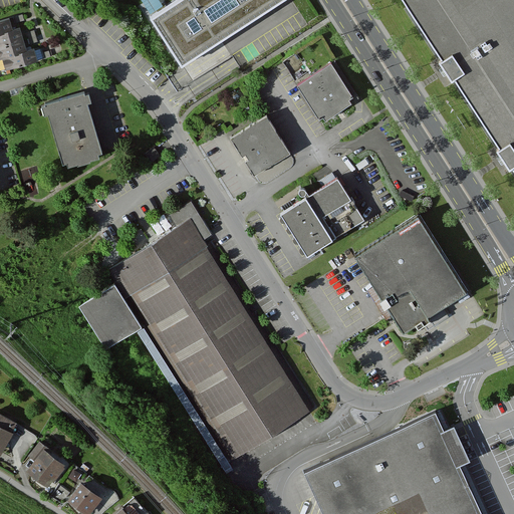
[(181,0),(153,19),(184,64),(287,0),(181,0)]
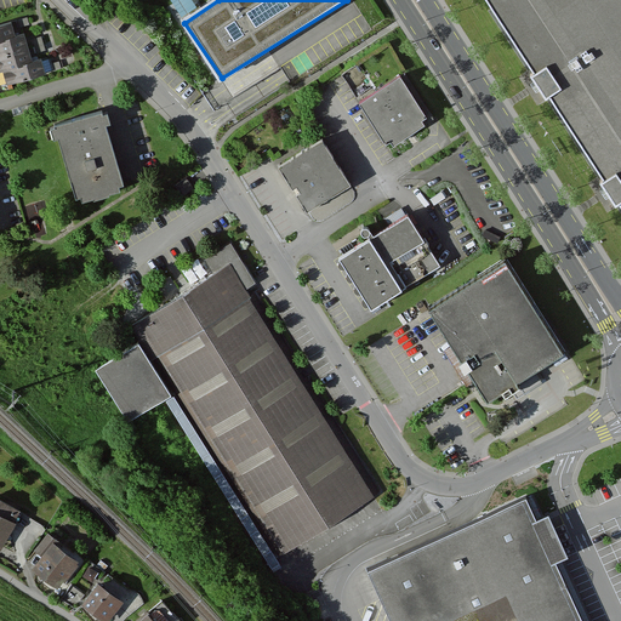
[(620,215),(620,0),(478,0),(607,193),(620,215)]
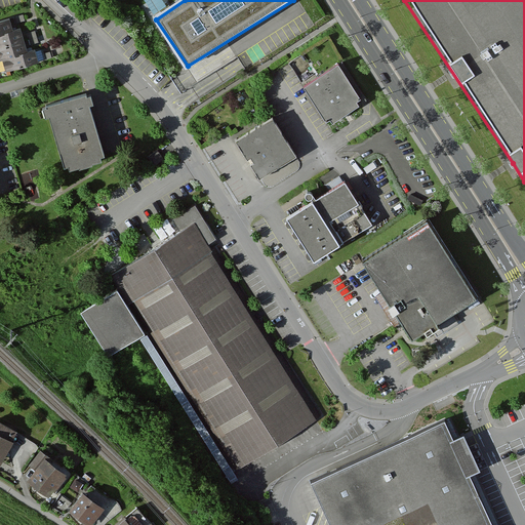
[(7,73),(39,63),(35,50),(29,52),(22,30),(14,32),(10,19),(0,23),(0,61),(3,61),(7,73)]
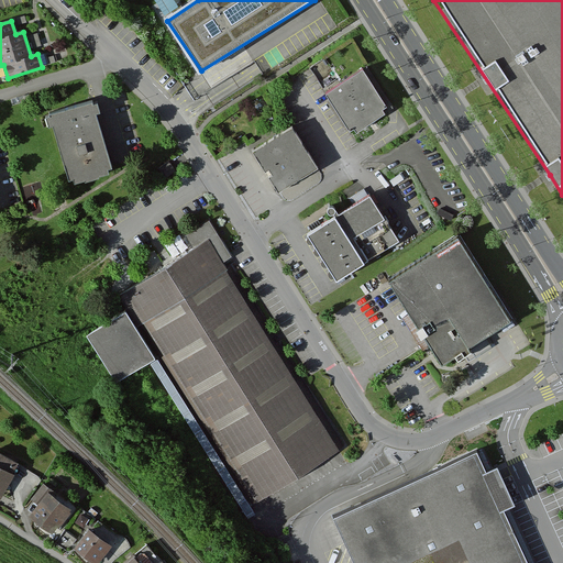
[(390,111),(363,68),(328,90),(355,133),(390,111)]
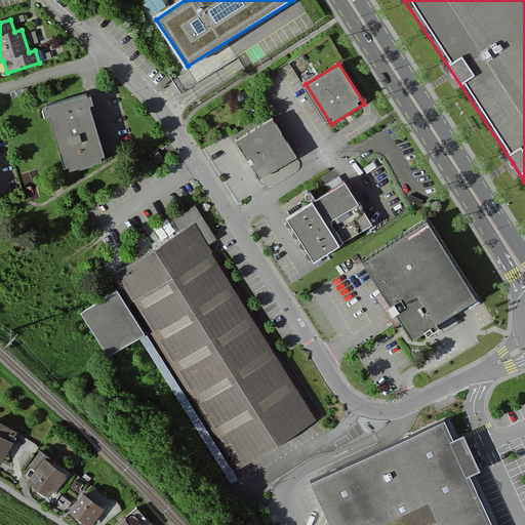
[(70,165),(71,169),(103,160),(102,157),(105,155),(90,106),(95,104),(92,96),(88,97),(87,95),(47,108),(48,110),(44,111),(47,118),(50,117),(66,167),(70,165)]
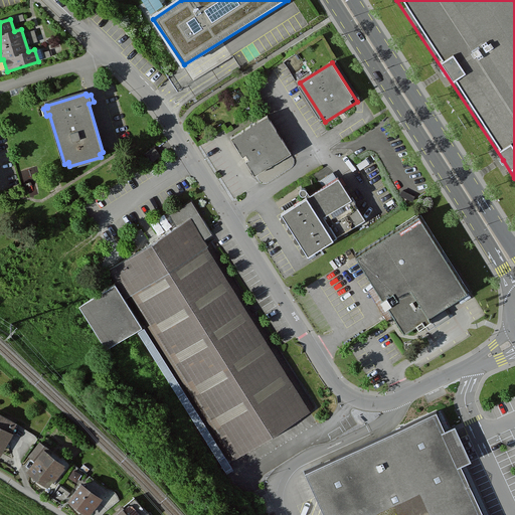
[(270,118),(234,140),(256,176),(292,155),(270,118)]
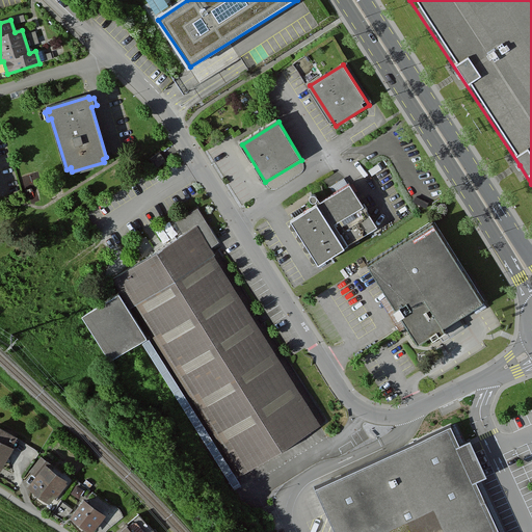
[(166,160),(160,151),(150,158),(156,167),(166,160)]
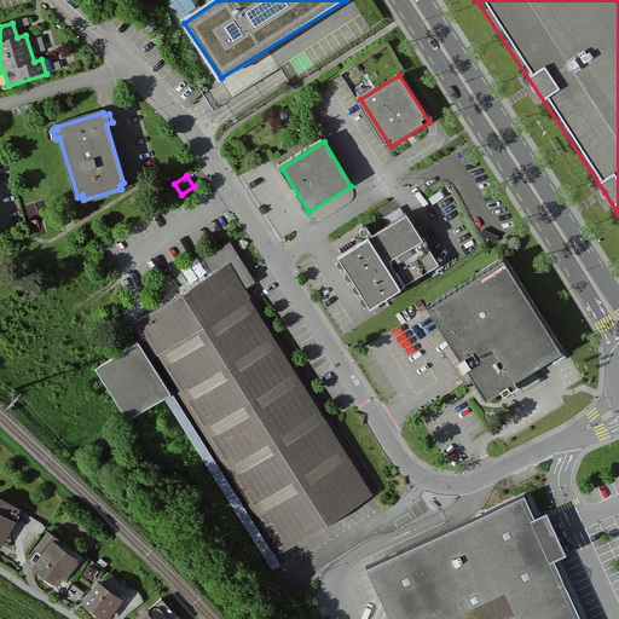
[(366,239),(340,256),(372,307),(386,298),(440,264),(408,214),(375,235),(370,226),(362,232),(366,239)]
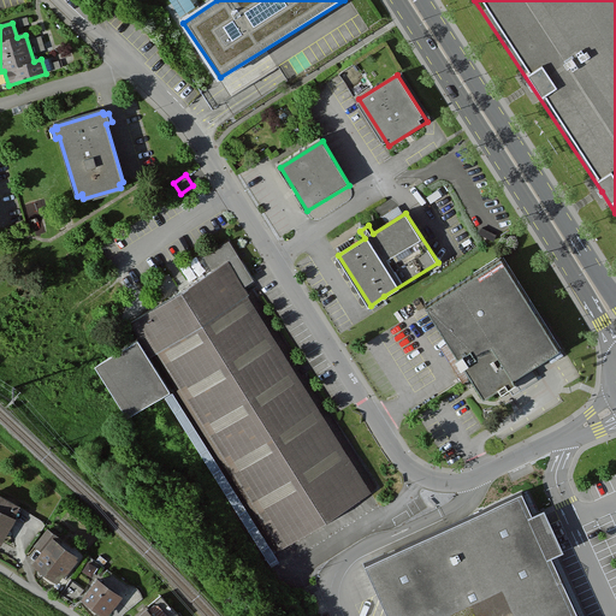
[(229,240),(202,256),(211,270),(226,261),(241,284),(253,277),(249,271),(229,240)]
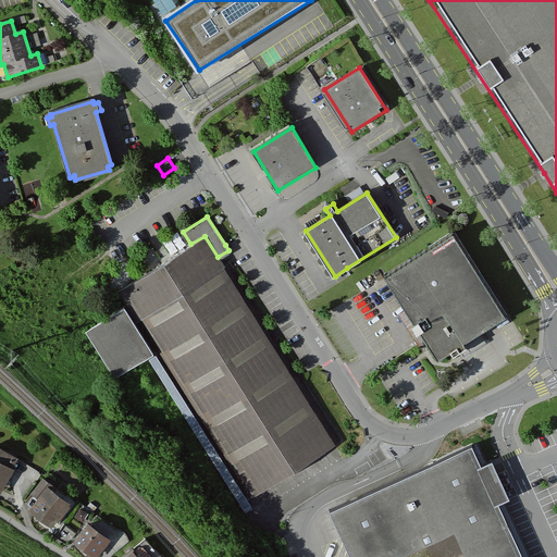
[(441,360),(508,318),(454,233),(387,275),(407,308),(441,360)]
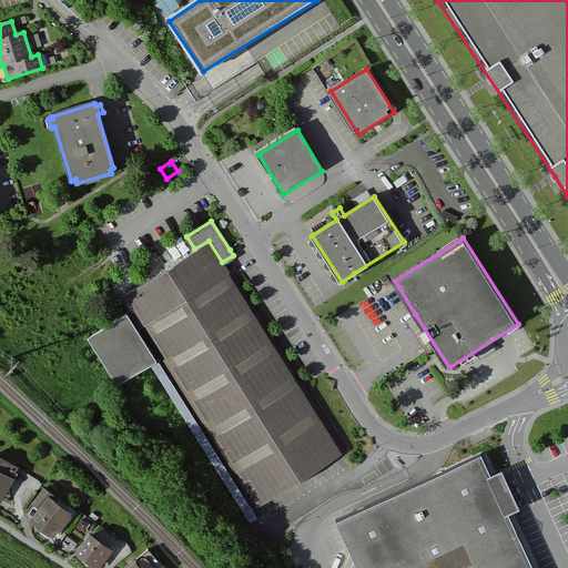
[(257,507),(343,453),(276,347),(222,262),(209,241),(194,249),(174,262),(118,297),(128,314),(137,328),(142,325),(257,507)]
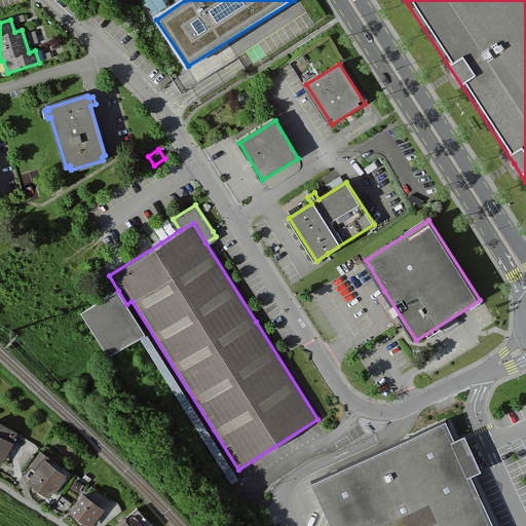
[(82,312),(109,354),(145,333),(126,304),(118,291),(82,312)]
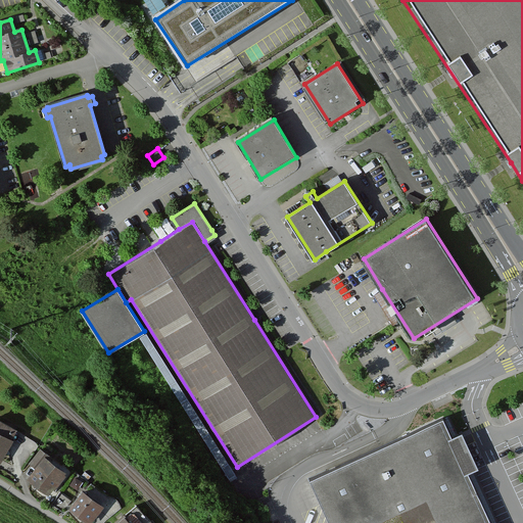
[(492,522),(445,420),(311,481),(328,522),(492,522)]
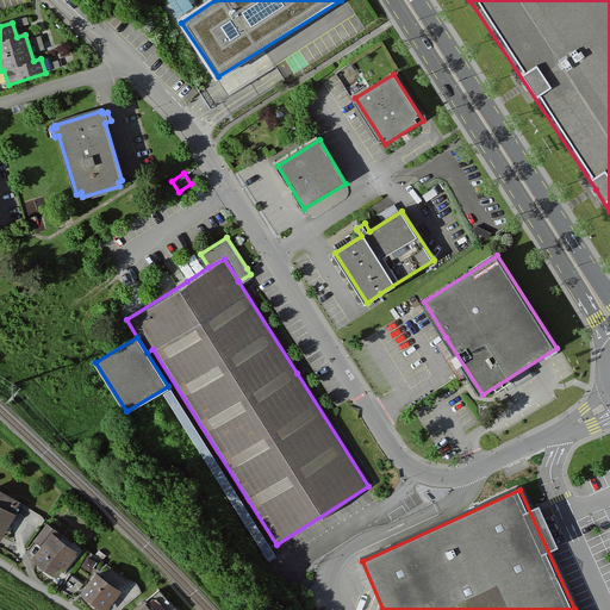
[(20,503),(0,491),(0,540),(2,542),(17,516),(14,515),(20,503)]
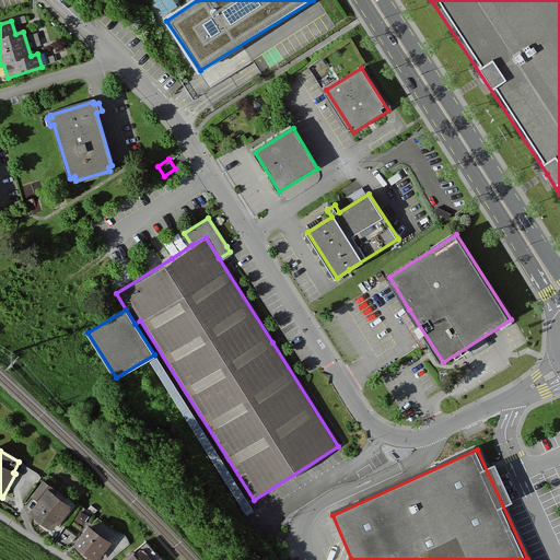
[(54,490),(43,482),(31,499),(37,504),(30,515),(54,534),(72,509),(51,493),(54,490)]
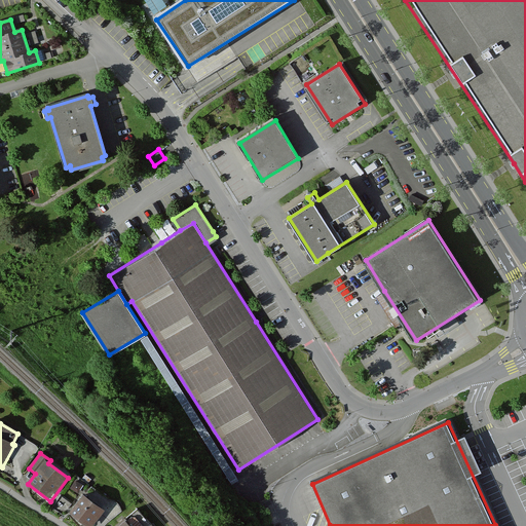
[(94,525),(105,512),(82,495),(70,515),(85,525),(94,525)]
